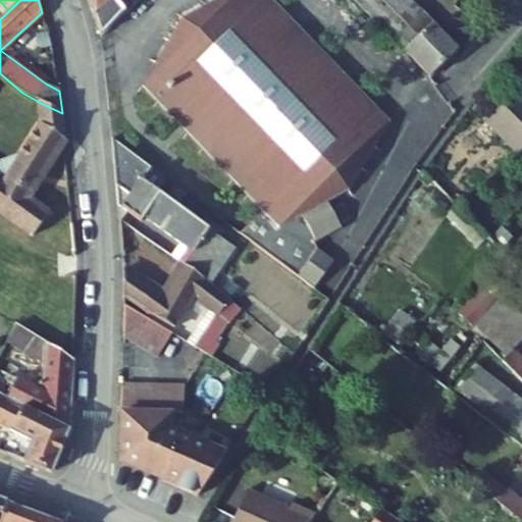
[(88,0),(95,16),(102,36),(125,11),(114,0),(88,0)]
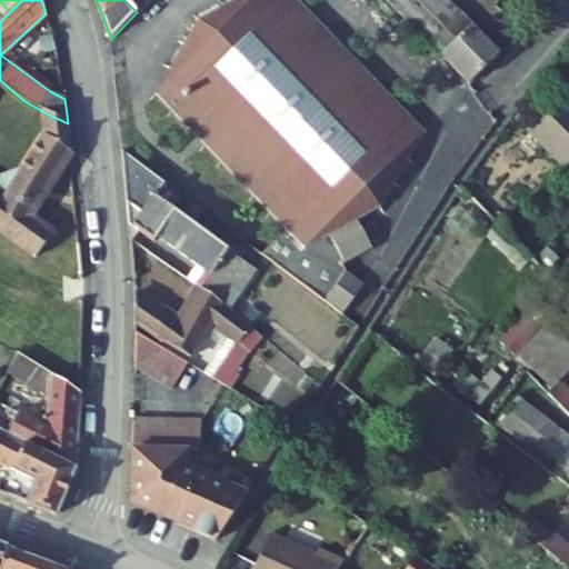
[(125,0),(137,12),(148,0),(125,0)]
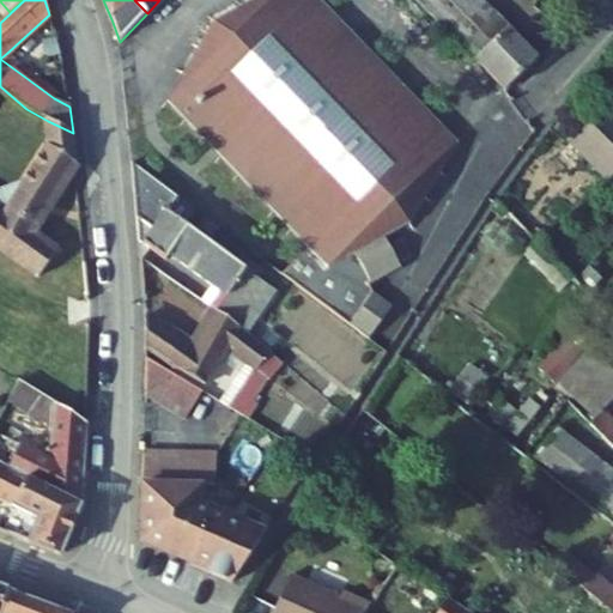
[(171,101),(307,241),(281,273),(369,339),(393,308),(375,293),(370,285),(402,267),(384,235),(408,222),(454,146),(311,0),(259,0),(217,23),(171,101)]
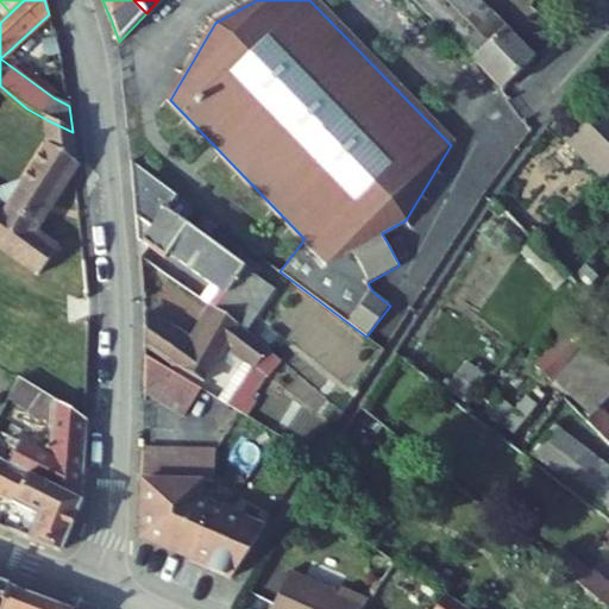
[(414,0),(460,48),(493,17),(476,0),(414,0)]
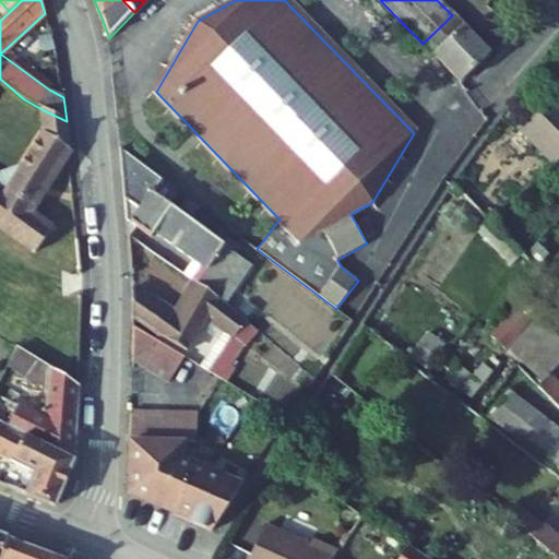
[(433,56),(463,27),(452,15),(423,44),(433,56)]
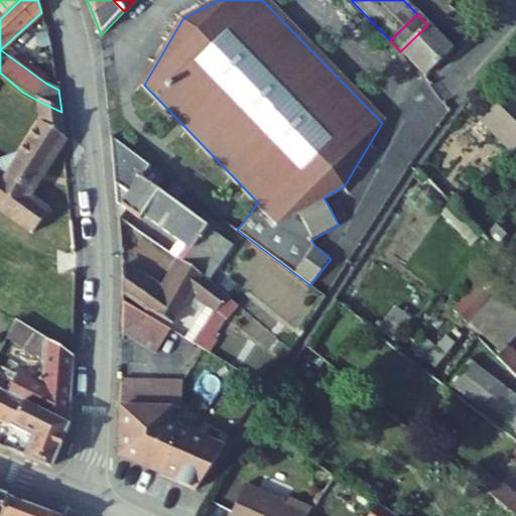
[(453,50),(427,25),(400,51),(425,77),(453,50)]
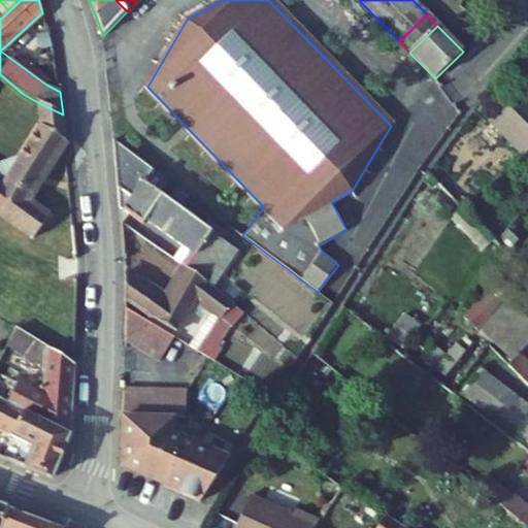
[(51,78),(6,45),(0,51),(46,85),(51,78)]
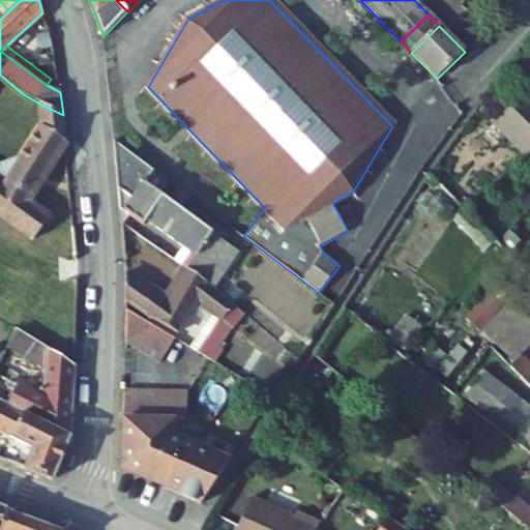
[(494,124),(529,162),(529,97),(525,93),(494,124)]
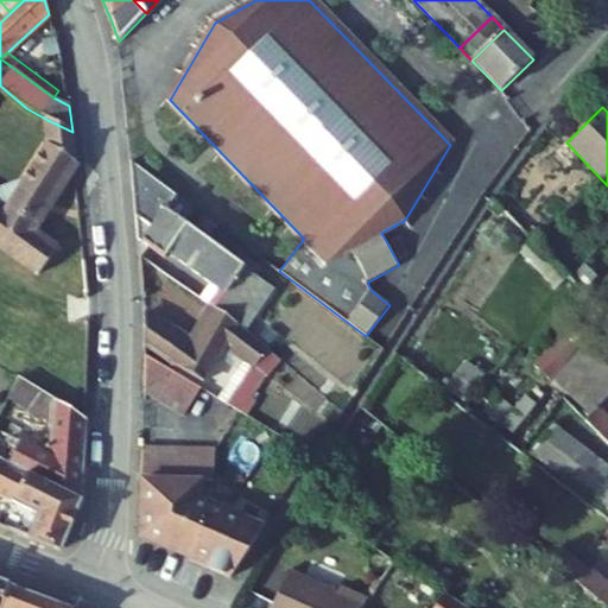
[(73,132),(48,120),(48,144),(75,162),(73,132)]
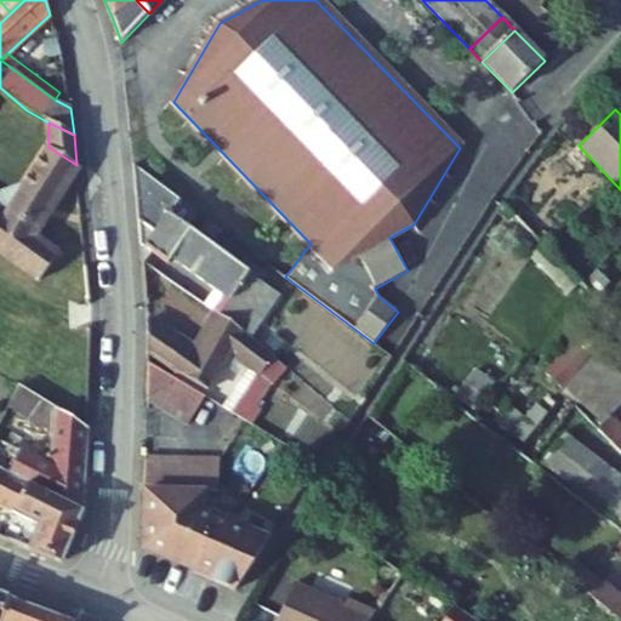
[(0,251),(40,281),(58,257),(30,238),(77,165),(49,147),(27,182),(5,216),(0,211),(0,251)]
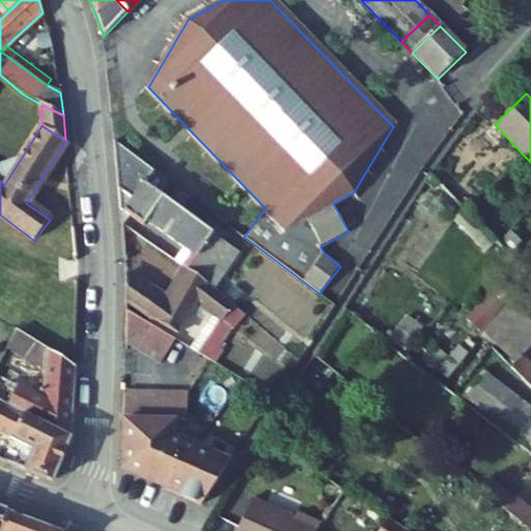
[(144,226),(147,221),(185,248),(175,261),(187,269),(201,279),(214,260),(226,269),(238,252),(219,238),(222,232),(210,224),(206,229),(162,195),(146,185),(151,177),(166,189),(171,182),(115,141),(119,189),(133,199),(123,212),(144,226)]
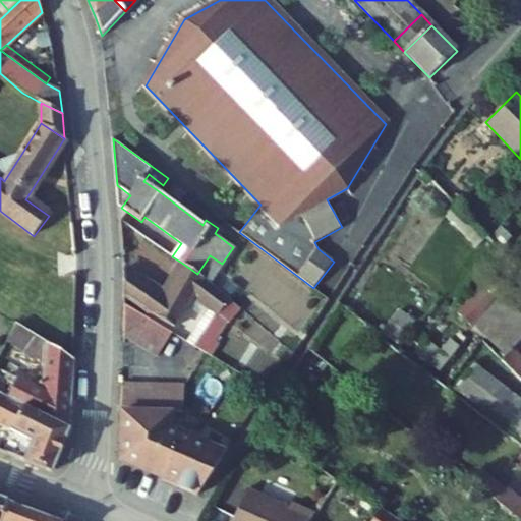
[(0,177),(4,181),(22,153),(0,160),(0,177)]
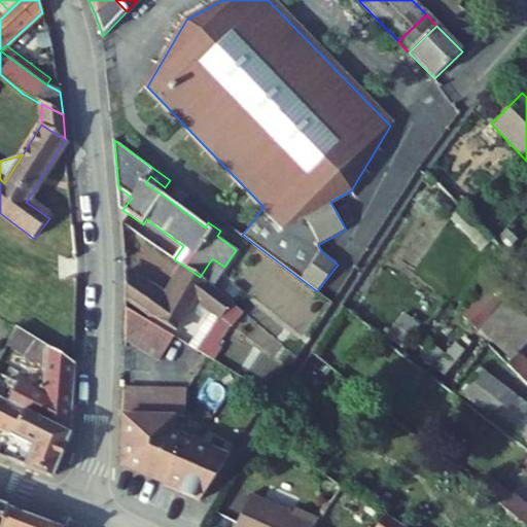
[(161,194),(165,187),(150,176),(145,183),(161,194)]
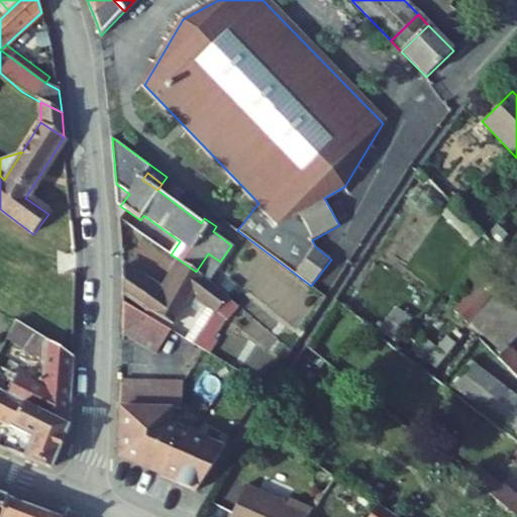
[(497,225),(485,237),(495,246),(507,235),(497,225)]
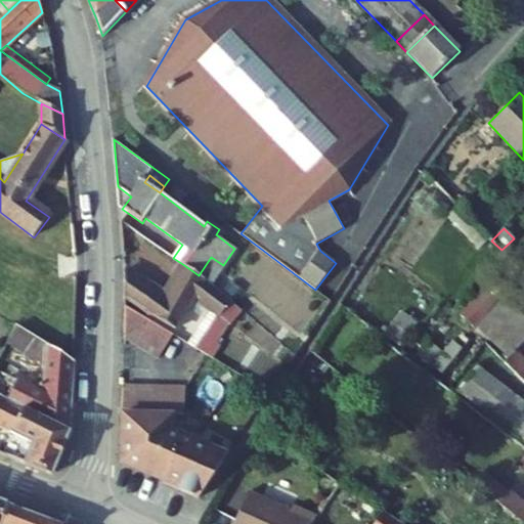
[(211,257),(199,275),(205,279),(211,284),(217,273),(223,265),(211,257)]
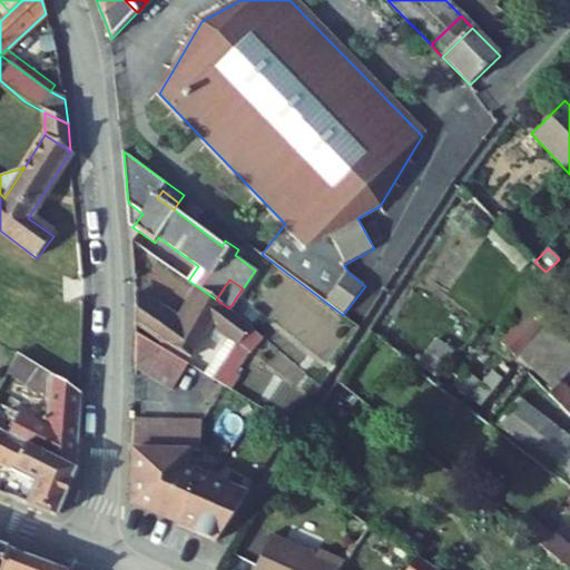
[(180,324),(136,295),(136,325),(168,347),(168,345),(192,359),(205,336),(210,325),(237,342),(216,377),(234,387),(239,376),(234,373),(248,352),(251,353),(263,338),(252,328),(235,314),(229,308),(223,304),(216,300),(200,288),(180,324)]
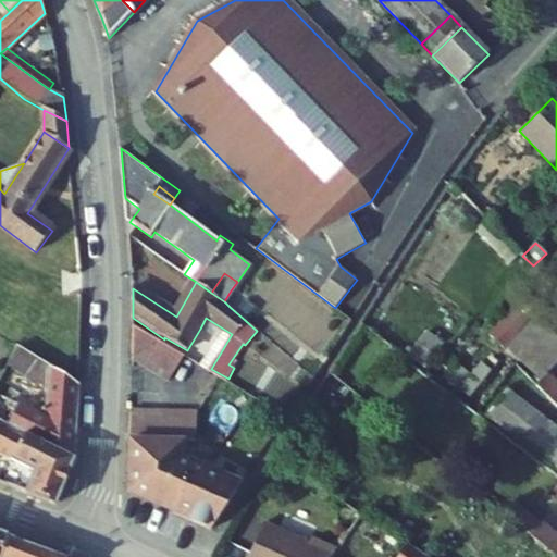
[(527,294),(490,334),(507,349),(537,316),(544,309),(527,294)]
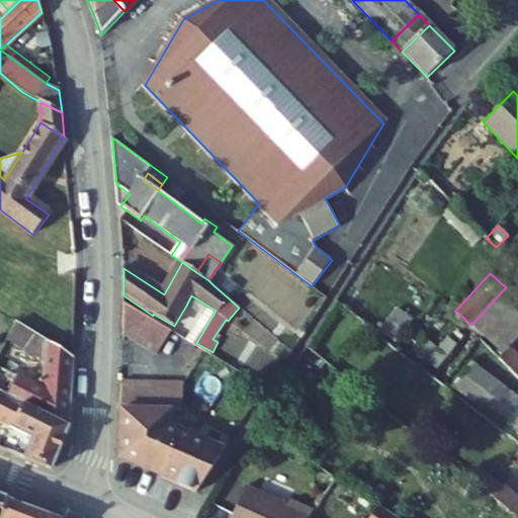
[(236,287),(221,275),(213,285),(229,298),(236,287)]
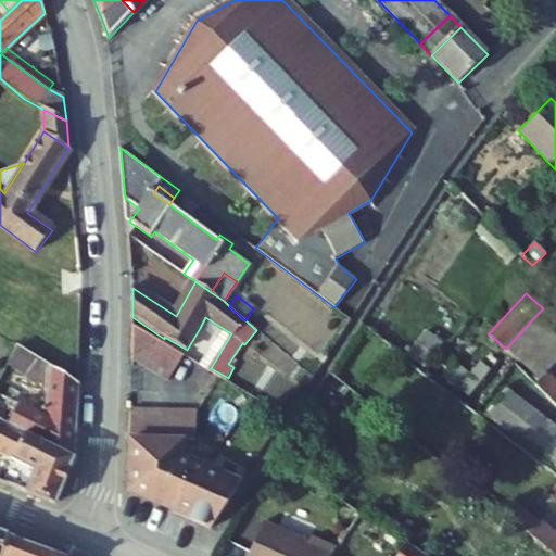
[(555,333),(548,327),(536,315),(506,349),(539,380),(547,373),(555,363),(555,333)]
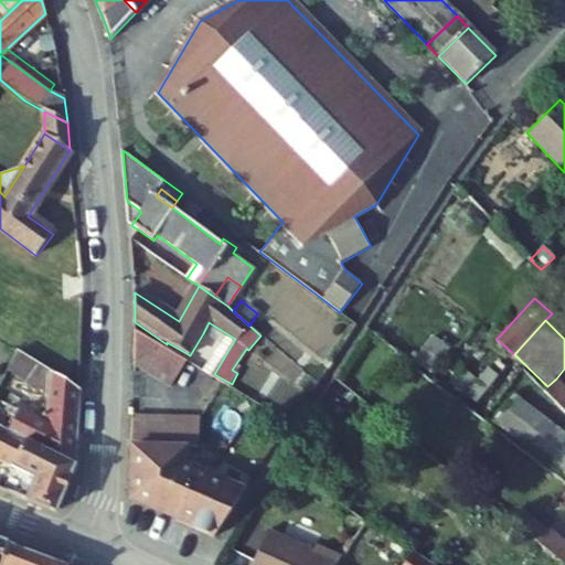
[(203,333),(220,343),(203,371),(213,376),(214,374),(235,339),(209,322),(203,333)]
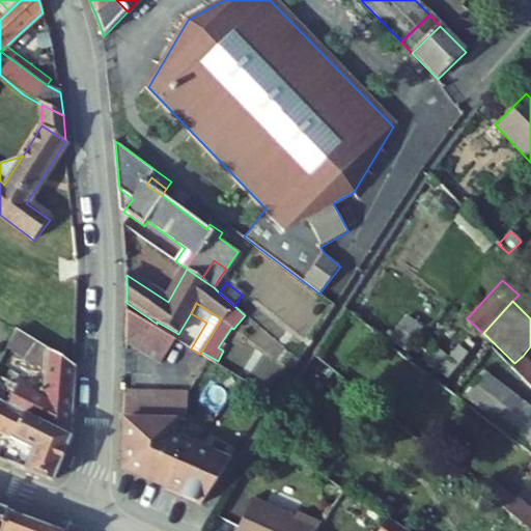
[(161,364),(175,339),(127,310),(126,343),(161,364)]
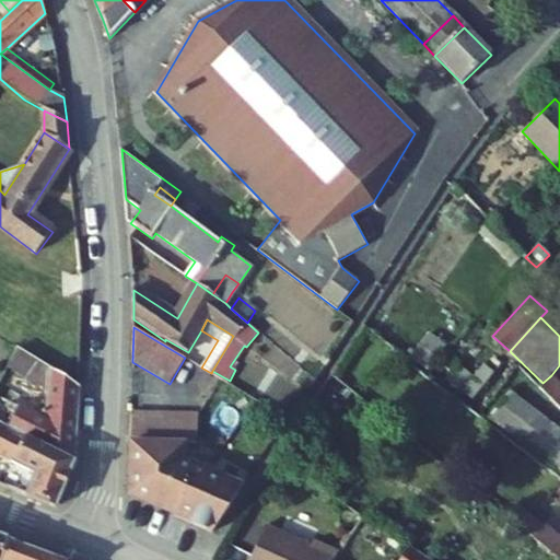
[(0,423),(74,462),(81,387),(18,347),(7,366),(47,393),(45,420),(0,397),(0,423)]
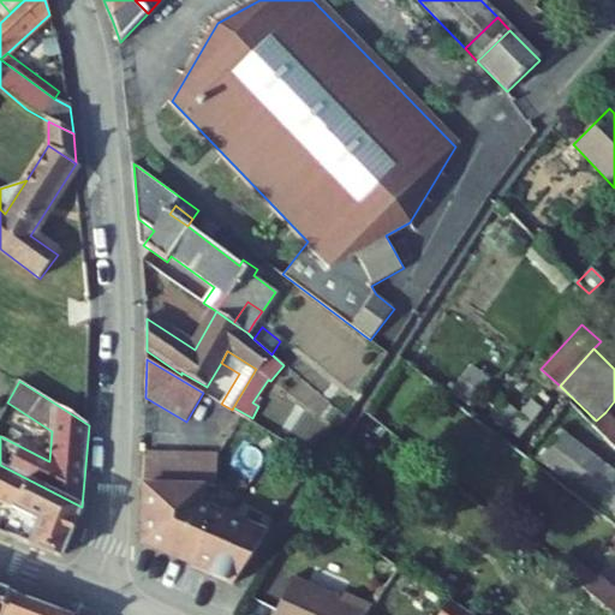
[(518,413),(490,390),(470,415),(499,437),(518,413)]
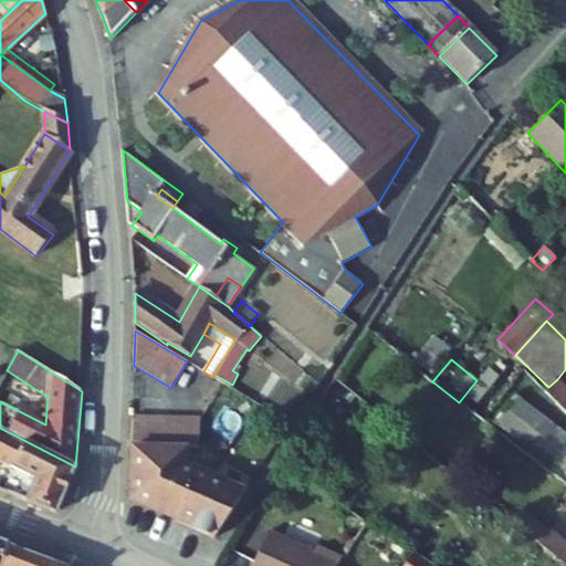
[(479,404),(500,377),(491,370),(469,397),(479,404)]
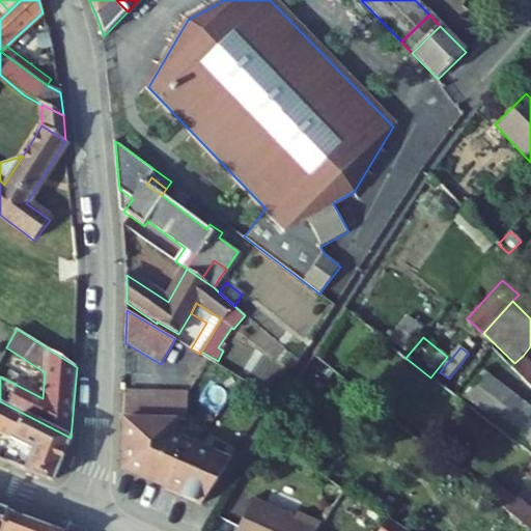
[(530,363),(523,356),(514,363),(511,367),(530,387),(530,363)]
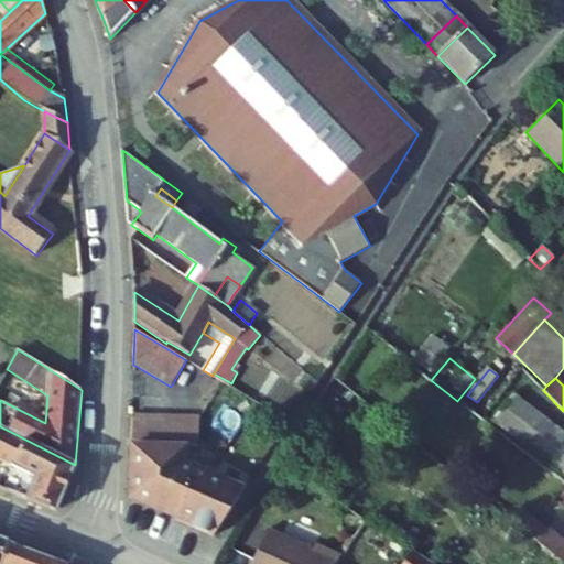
[(492,422),(557,472),(563,463),(563,432),(514,393),(492,422)]
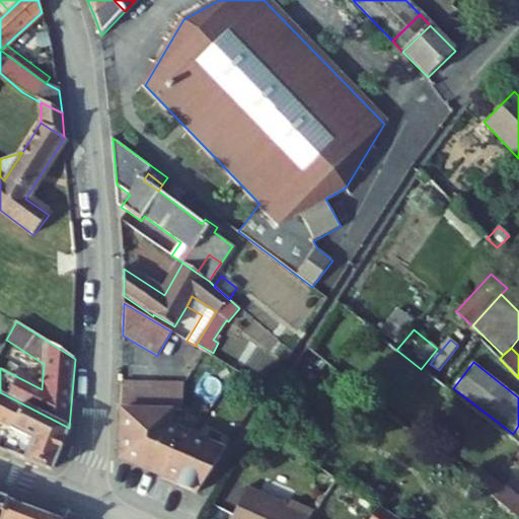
[(182,382),(121,379),(119,458),(161,459),(161,477),(197,493),(226,451),(171,427),(171,411),(181,411),(182,382)]
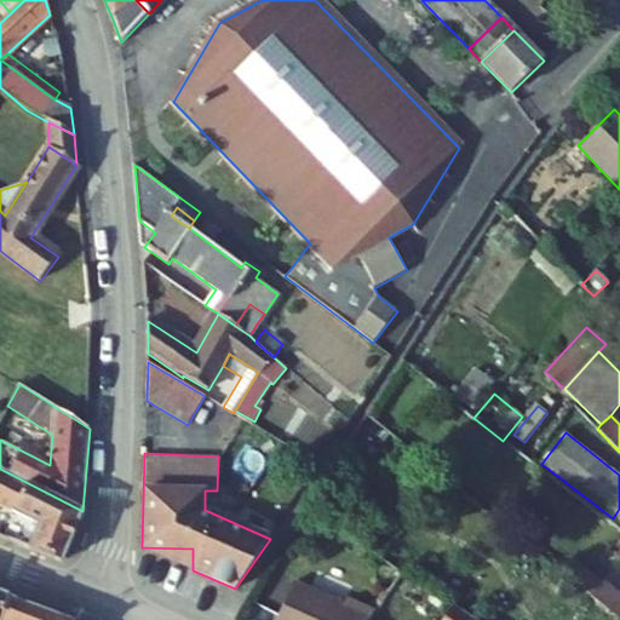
[(39,524),(29,549),(62,561),(82,511),(0,469),(0,537),(9,540),(18,515),(39,524)]
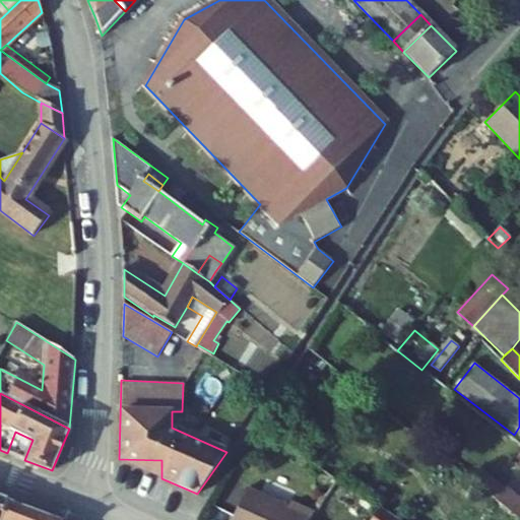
[(310,519),(314,514),(293,501),(289,506),(251,482),(228,519),(310,519)]
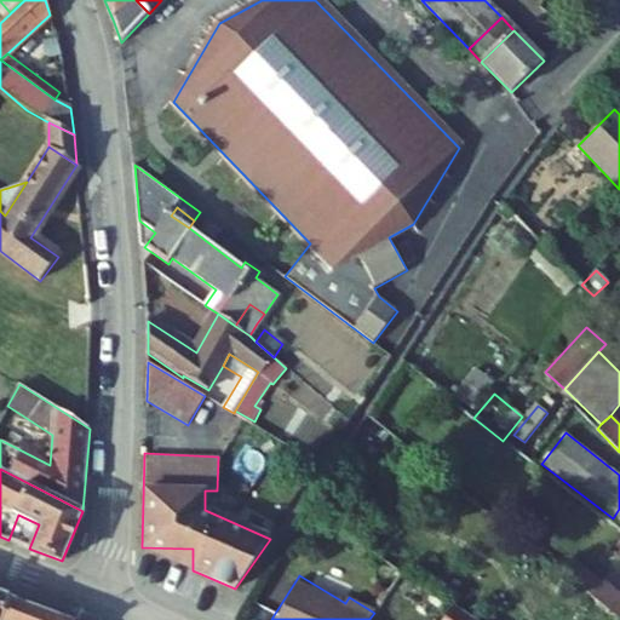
[(619,619),(619,595),(603,581),(591,598),(618,619),(619,619)]
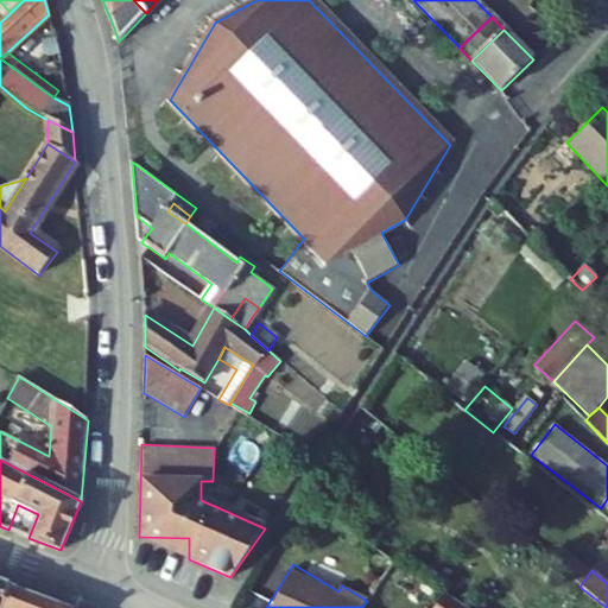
[(65,607),(7,586),(0,607),(65,607)]
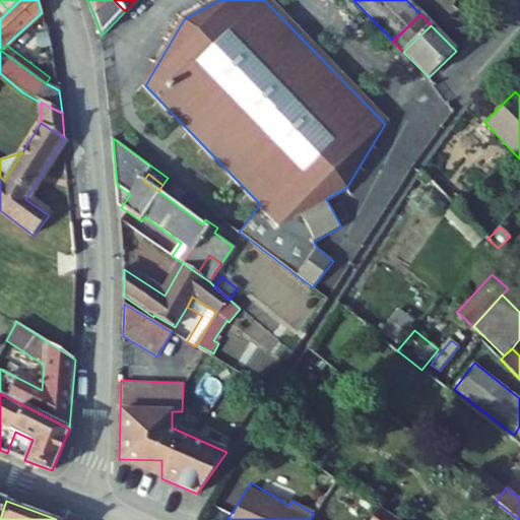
[(398,519),(380,508),(372,519),(398,519)]
